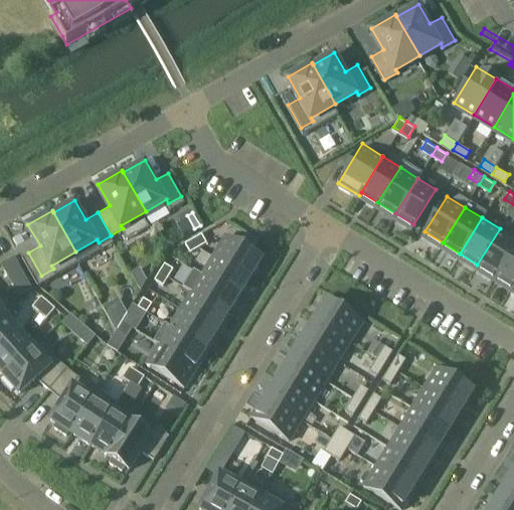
[(513,236),(500,228),(477,265),(495,276),(513,243),(513,236)]
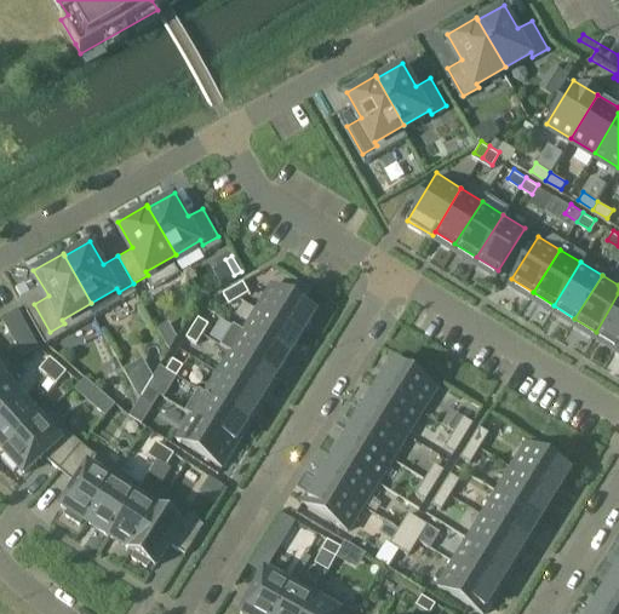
[(244,279),(234,285),(240,294),(250,288),(244,279)]
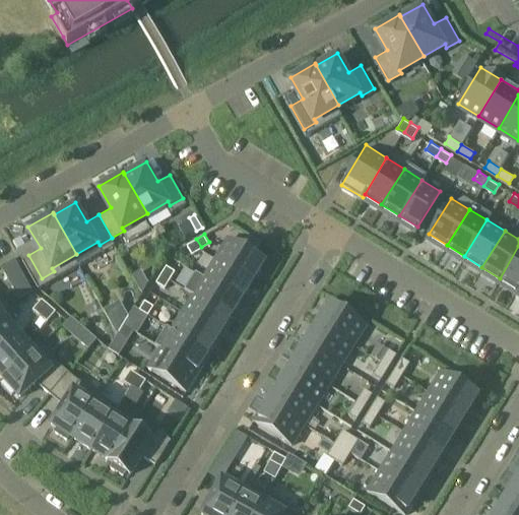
[(229,236),(215,256),(252,278),(265,258),(229,236)]
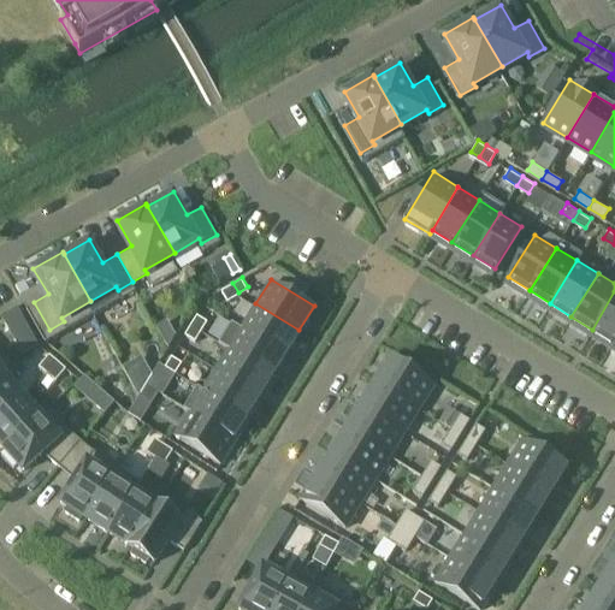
[(232,283),(222,288),(228,298),(238,292),(232,283)]
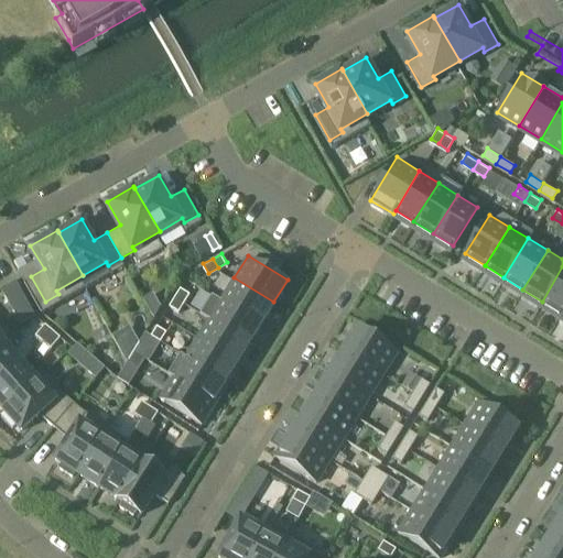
[(562,266),(542,302),(561,313),(562,310),(562,266)]
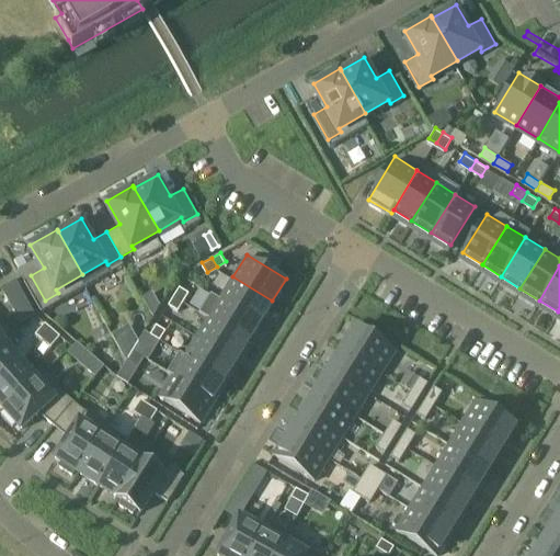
[(232,276),(221,296),(260,320),(272,301),(232,276)]
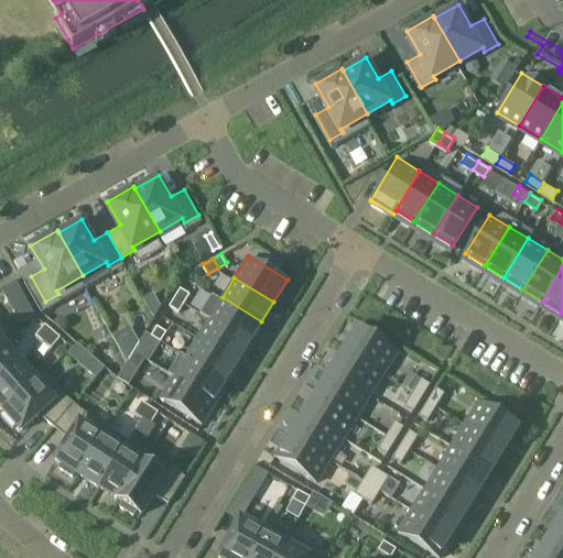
[(357,286),(347,281),(332,308),(528,420),(547,387),(359,282),(357,286)]
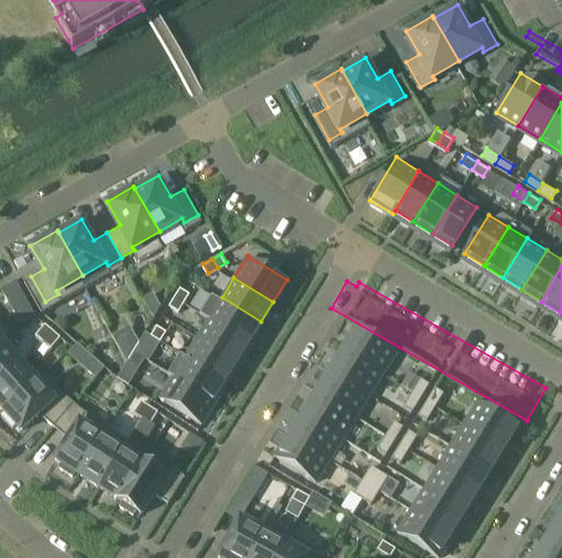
[(190,291),(180,285),(175,294),(184,301),(190,291)]
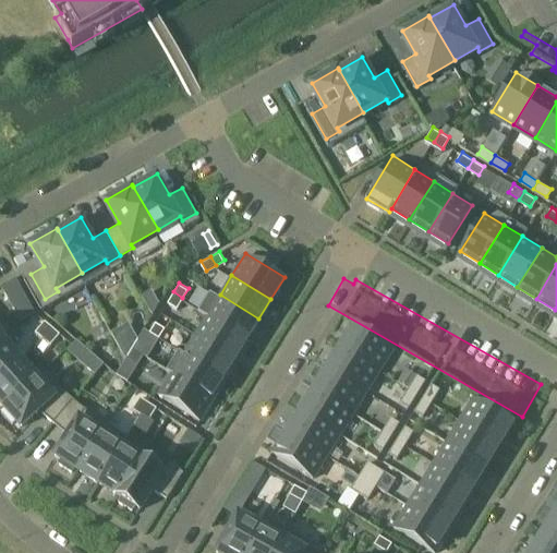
[(152,289),(142,295),(152,313),(153,314),(159,302),(152,289)]
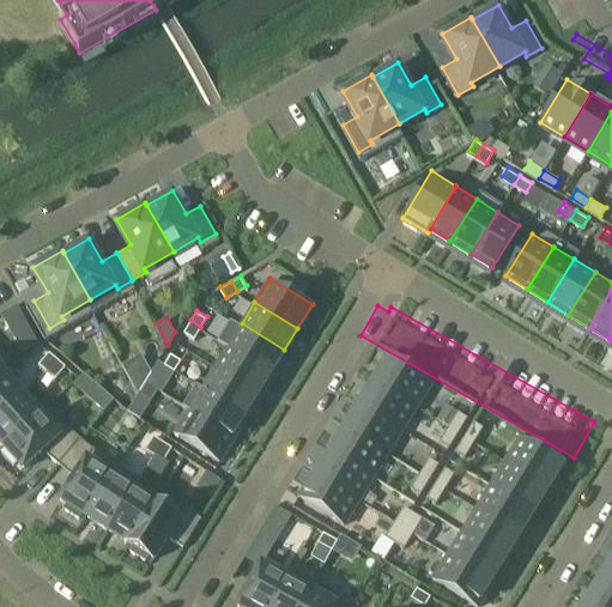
[(200,327),(191,320),(185,331),(194,337),(200,327)]
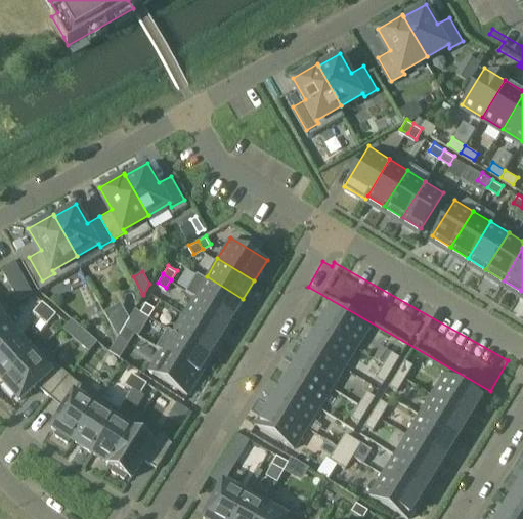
[(207,276),(195,294),(232,316),(243,299),(207,276)]
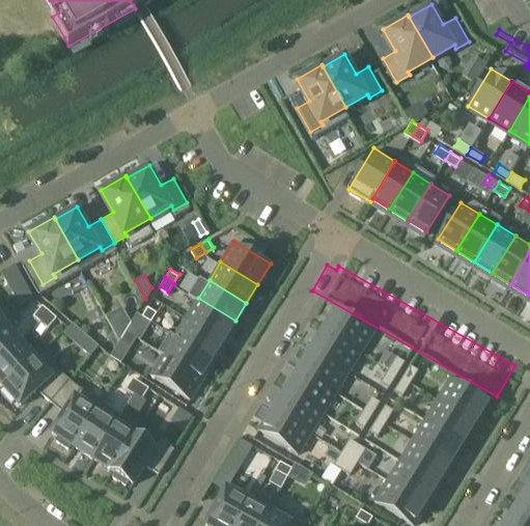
[(27,282),(14,289),(21,303),(34,296),(27,282)]
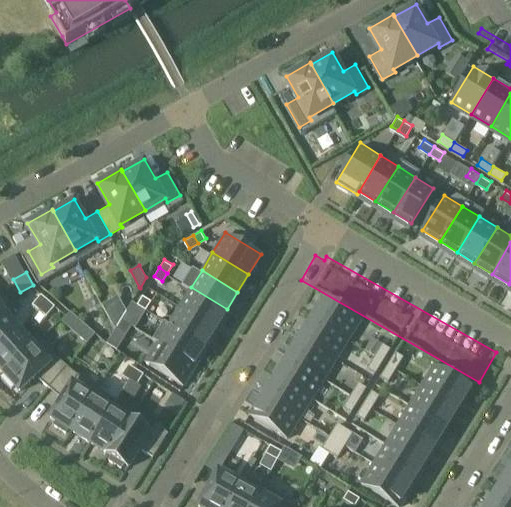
[(191,287),(181,303),(216,326),(227,309),(191,287)]
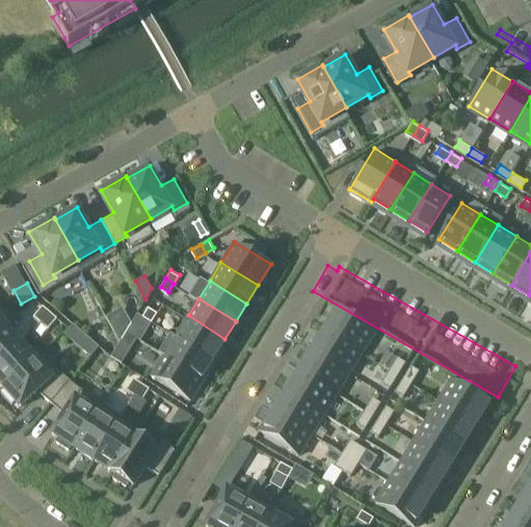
[(51,311),(42,302),(35,310),(45,317),(51,311)]
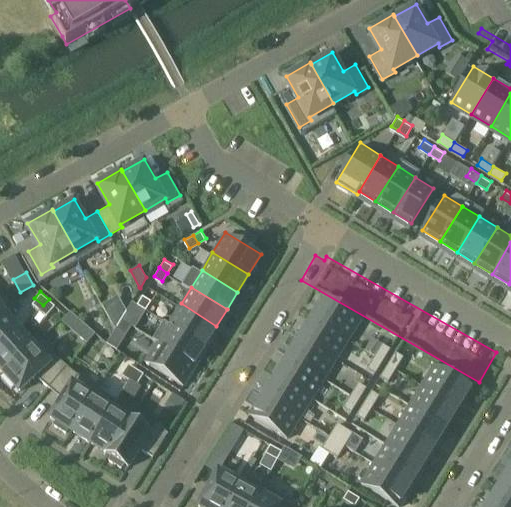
[(151,299),(143,294),(138,302),(146,307),(151,299)]
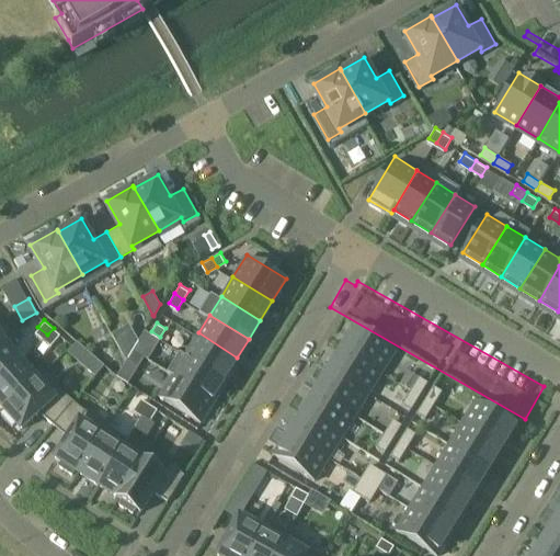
[(356,324),(343,345),(381,371),(396,348),(356,324)]
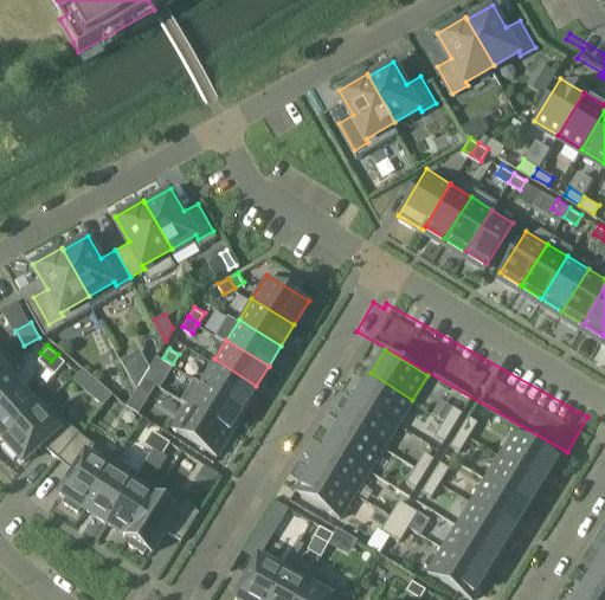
[(69,362),(58,354),(51,361),(62,371),(69,362)]
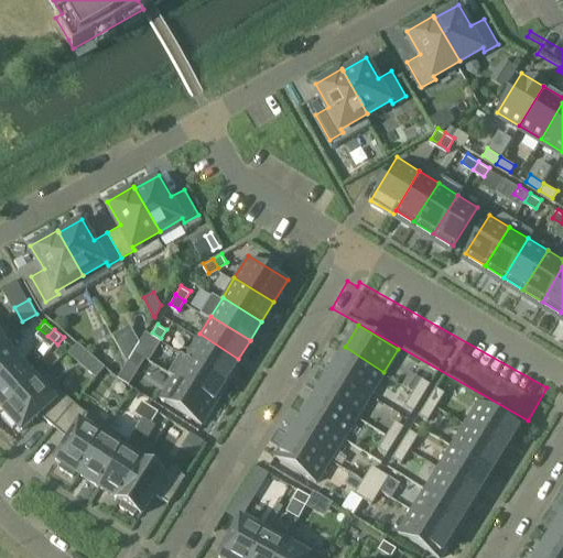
[(199,334),(186,354),(228,380),(240,360),(238,359),(199,334)]
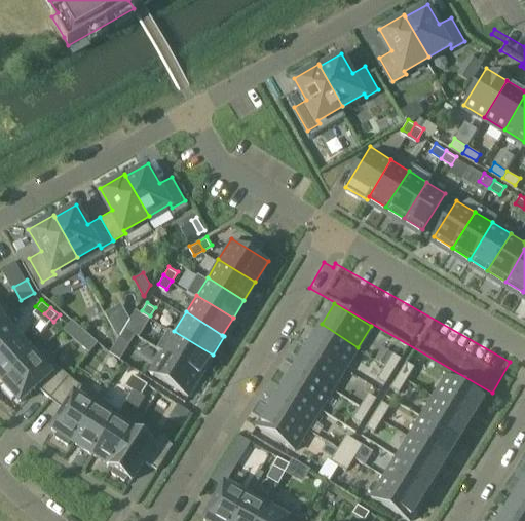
[(139,322),(130,317),(125,325),(134,331),(139,322)]
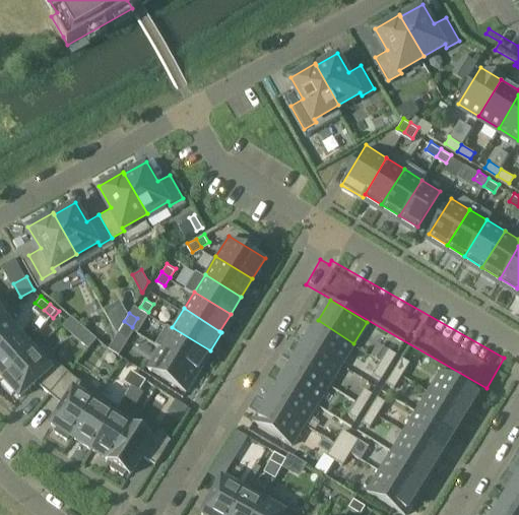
[(0,348),(19,332),(4,316),(0,319),(0,348)]
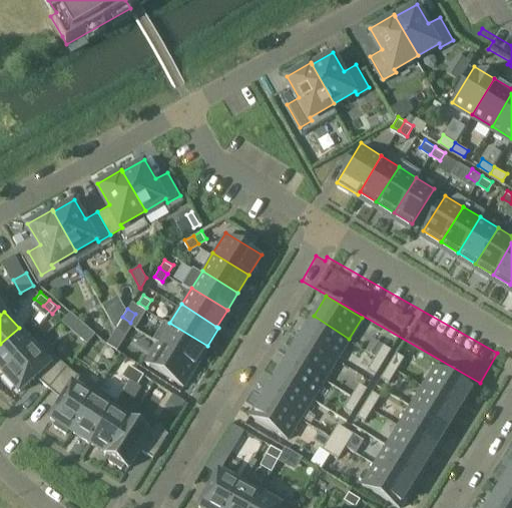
[(314,316),(302,336),(337,358),(349,339),(314,316)]
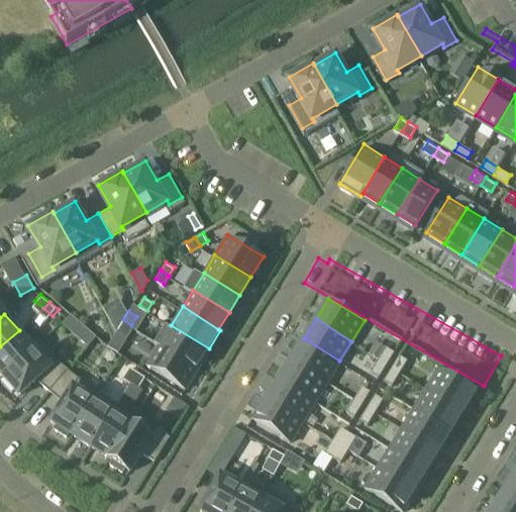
[(131,325),(123,319),(118,328),(126,333),(131,325)]
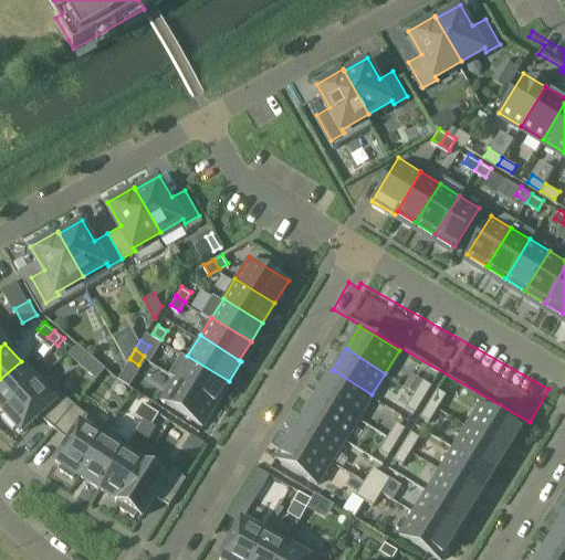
[(92,354),(83,365),(97,377),(106,366),(92,354)]
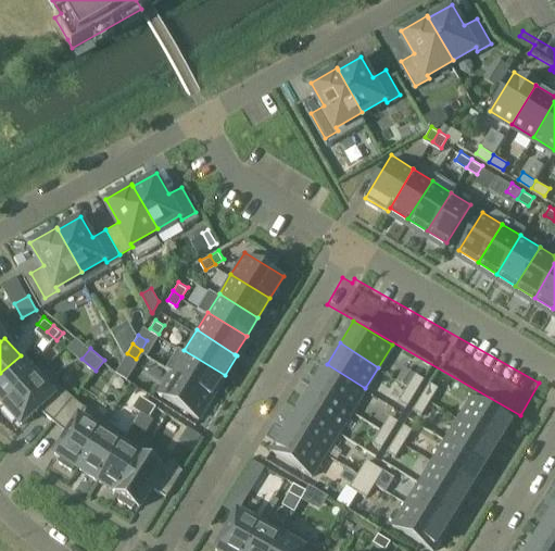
[(184,350),(173,368),(213,393),(225,375),(184,350)]
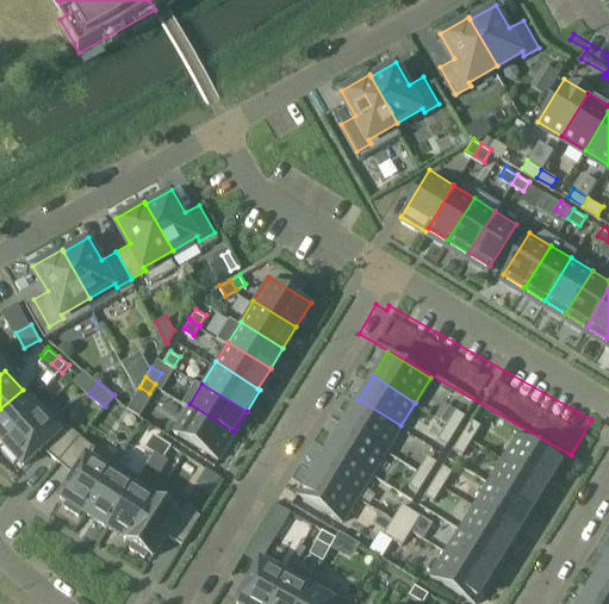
[(39,409),(23,390),(0,409),(0,435),(5,440),(39,409)]
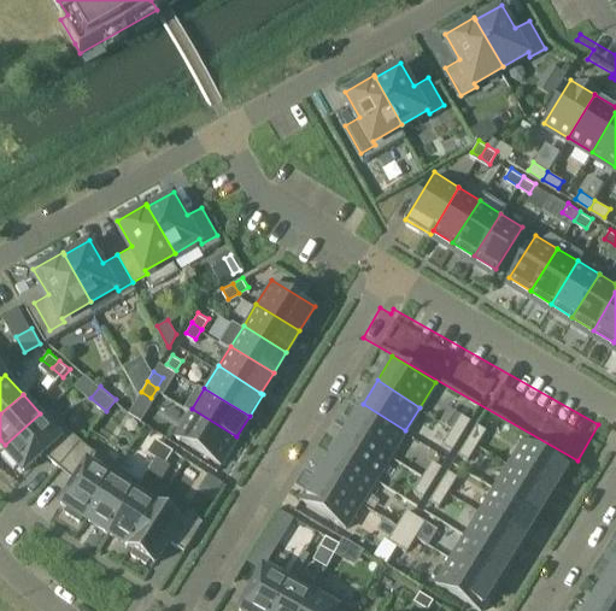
[(348,426),(392,453),(405,430),(363,404),(348,426)]
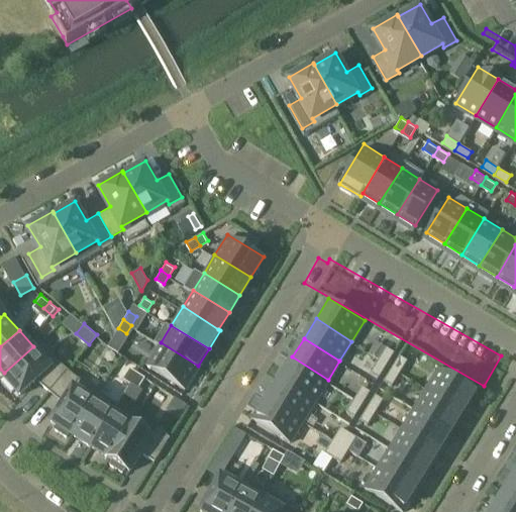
[(161,342),(147,363),(186,387),(198,366),(161,342)]
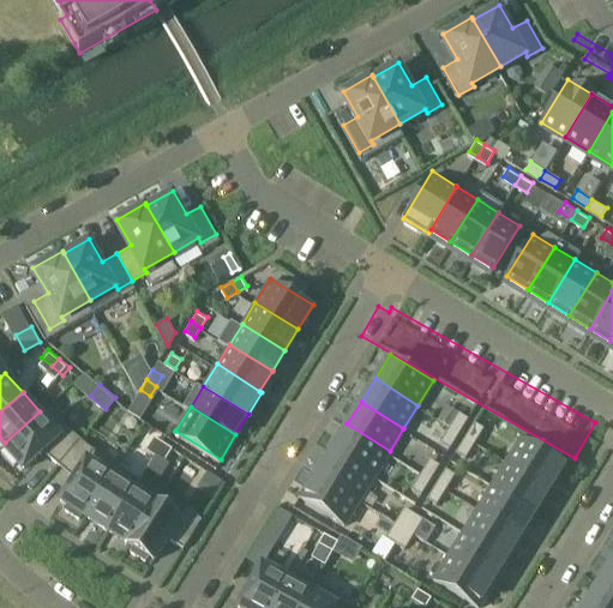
[(469,416),(460,410),(450,425),(460,431),(469,416)]
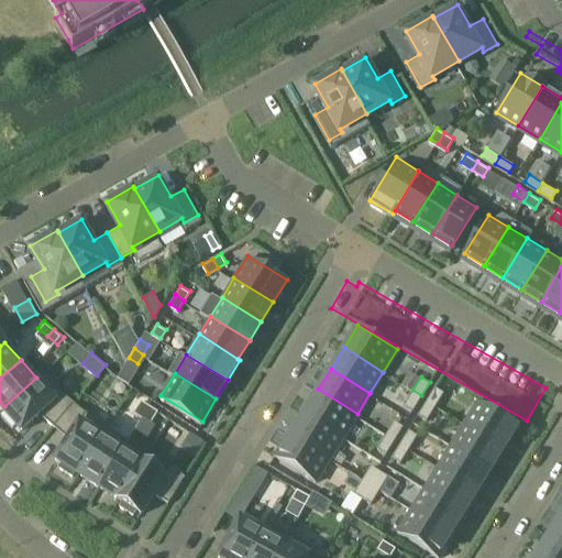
[(54,397),(36,378),(4,406),(22,427),(41,411),(53,425),(73,402),(63,391),(54,397)]
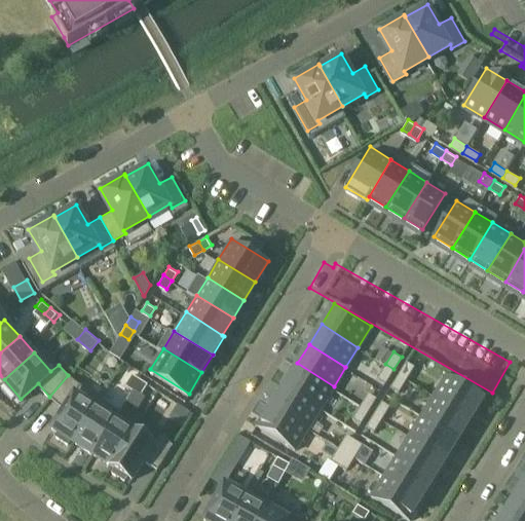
[(415,365),(407,360),(399,372),(407,377),(415,365)]
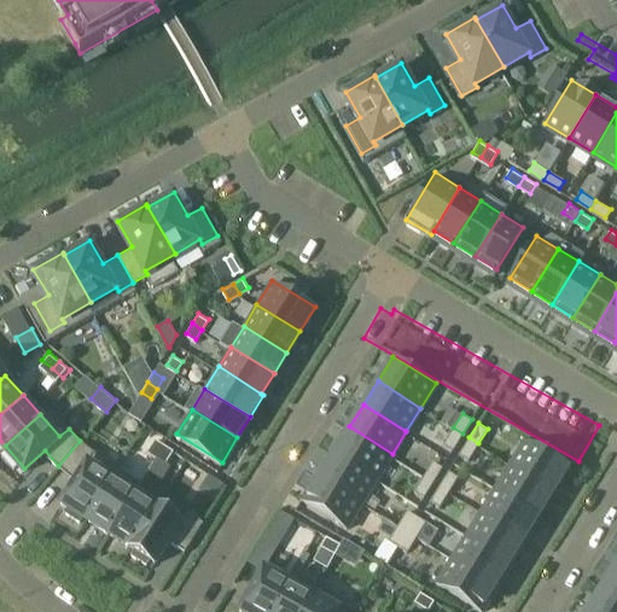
[(347,425),(332,449),(378,478),(393,454),(349,426),(347,425)]
